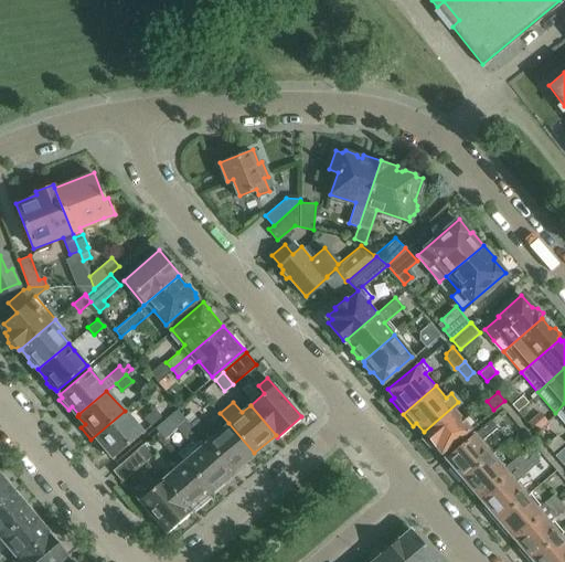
[(458,402),(424,432),(419,434),(430,447),(435,444),(441,453),(477,423),(469,414),(464,419),(455,407),(460,403),(458,402)]
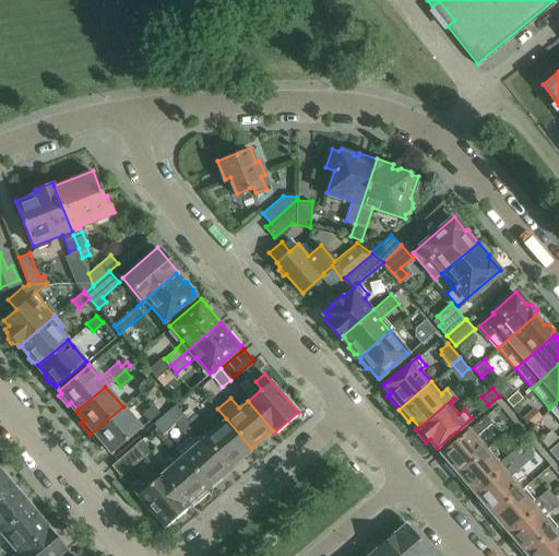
[(558,399),(549,409),(558,418),(558,399)]
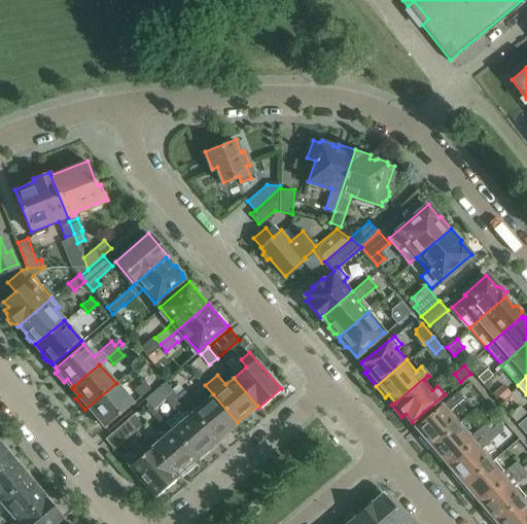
[(134,389),(140,395),(150,387),(144,380),(134,389)]
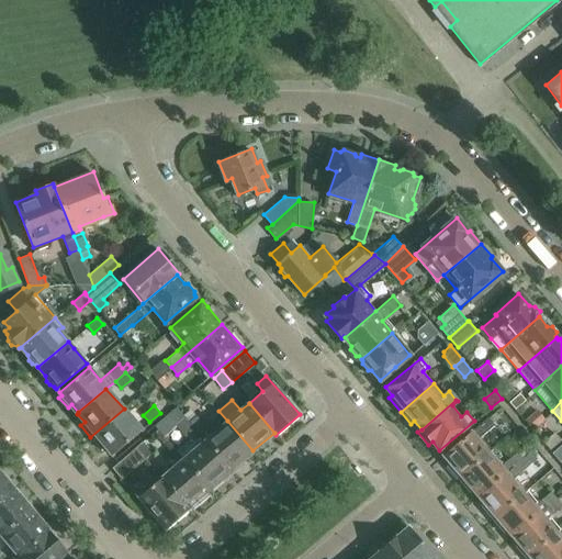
[(199,416),(198,416),(190,407),(183,414),(186,416),(232,469),(253,450),(227,421),(214,433),(199,416)]
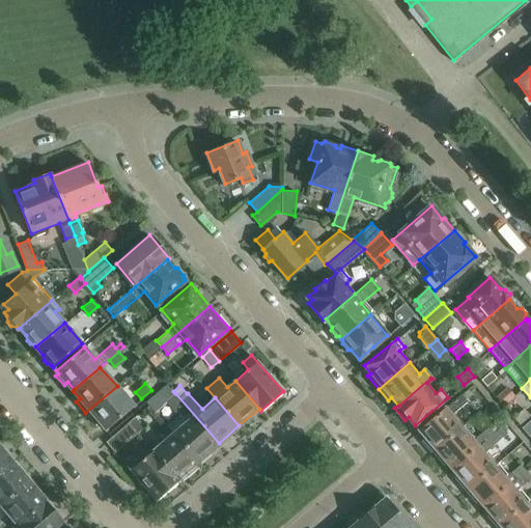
[(133,405),(117,386),(85,413),(96,424),(100,422),(106,429),(133,405)]
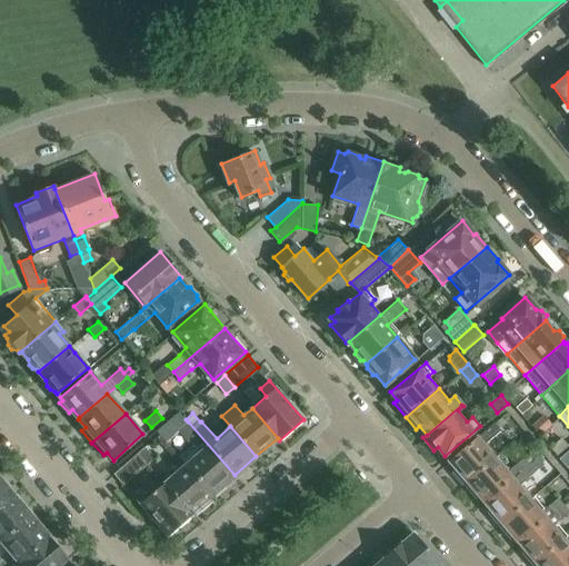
[(235,475),(188,421),(178,430),(192,446),(195,444),(201,452),(186,464),(212,494),(235,475)]
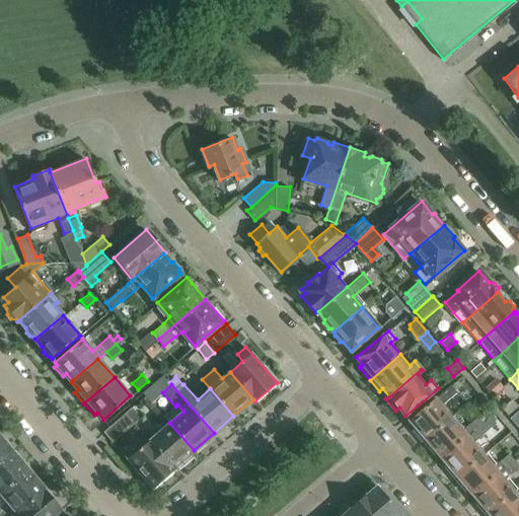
[(451,384),(409,420),(416,427),(413,429),(423,441),(451,417),(441,404),(456,391),(451,384)]
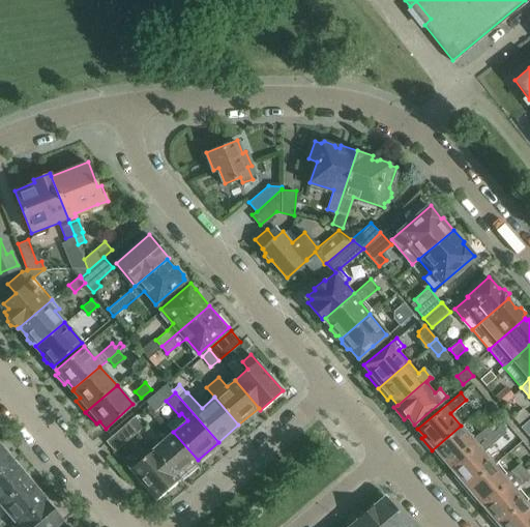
[(511,415),(519,423),(529,413),(523,406),(511,415)]
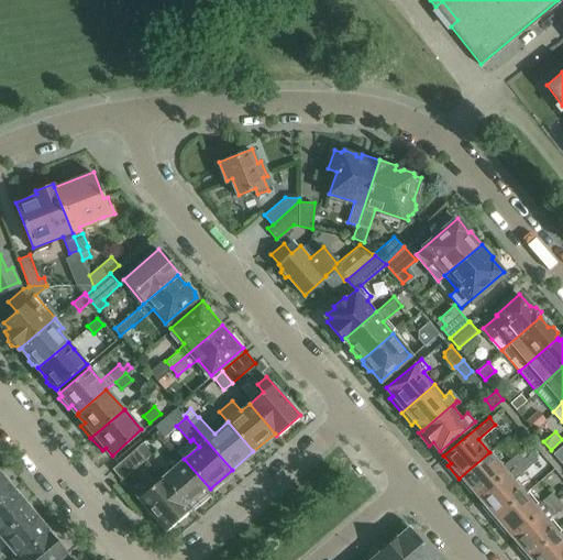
[(135,447),(145,458),(153,452),(143,440),(135,447)]
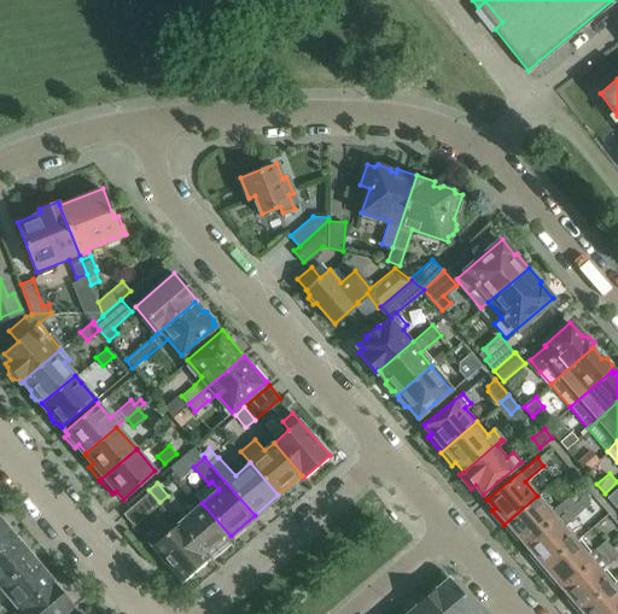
[(617,485),(606,496),(616,507),(617,503),(617,485)]
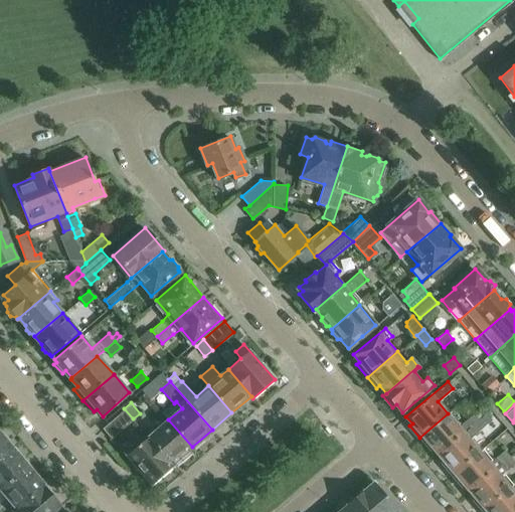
[(133,418),(124,408),(103,428),(112,438),(133,418)]
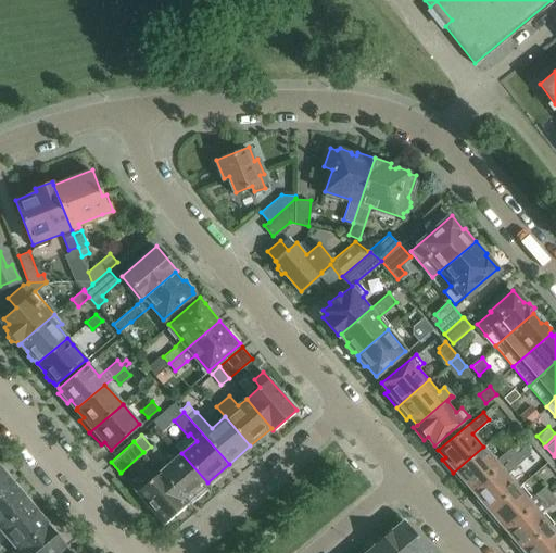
[(494,461),(483,447),(453,473),(465,487),(468,485),(472,490),(517,452),(512,445),(494,461)]
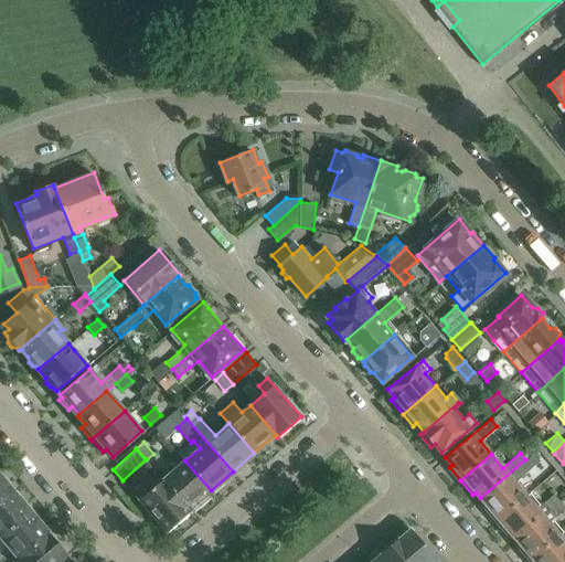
[(525,459),(480,498),(487,506),(484,507),(496,521),(526,494),(515,481),(532,467),(531,466),(536,462),(531,455),(525,459)]
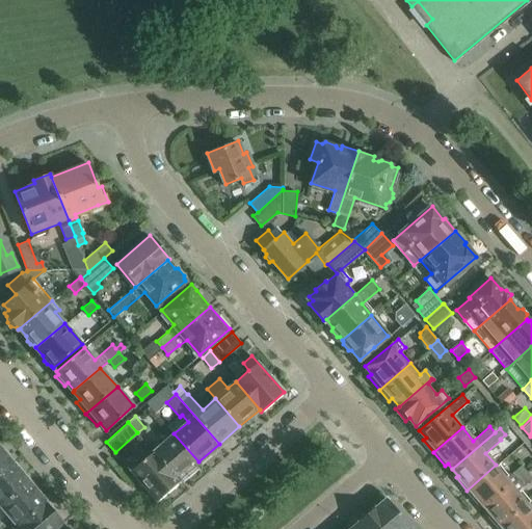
[(198,461),(174,433),(154,451),(178,479),(198,461)]
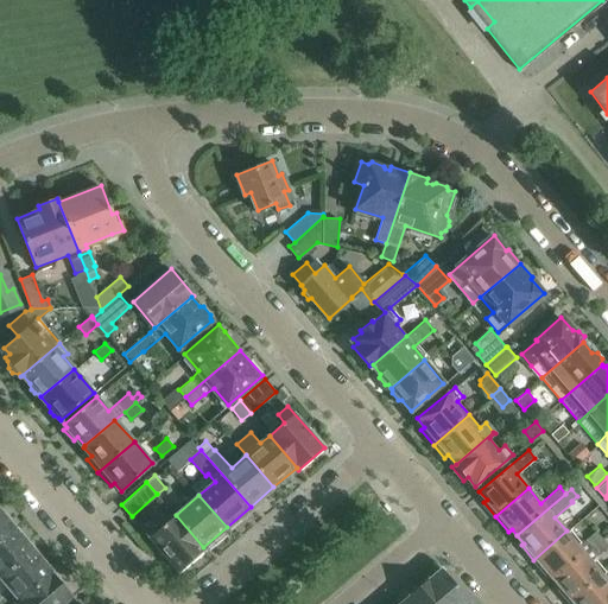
[(0,539),(17,525),(8,515),(4,515),(0,510),(0,539)]
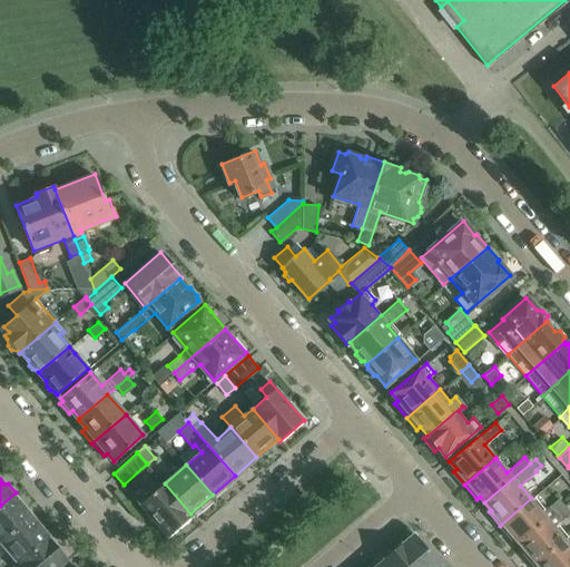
[(190,514),(165,484),(149,497),(143,489),(134,497),(168,536),(192,516),(190,514)]
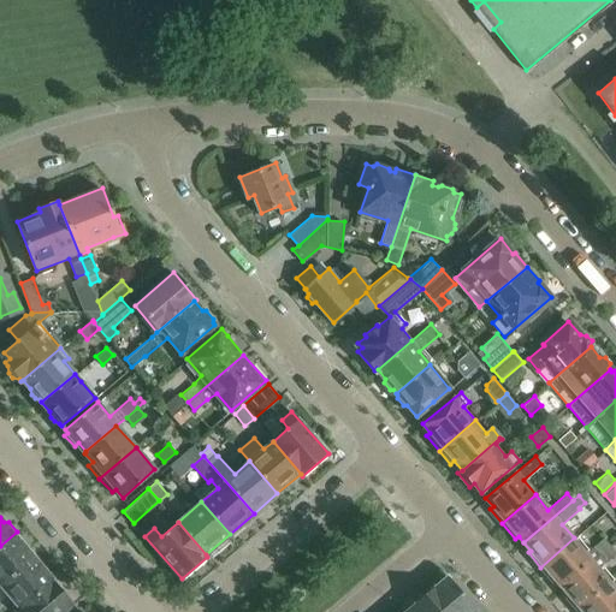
[(0,546),(0,586),(34,557),(27,547),(27,544),(17,532),(0,546)]
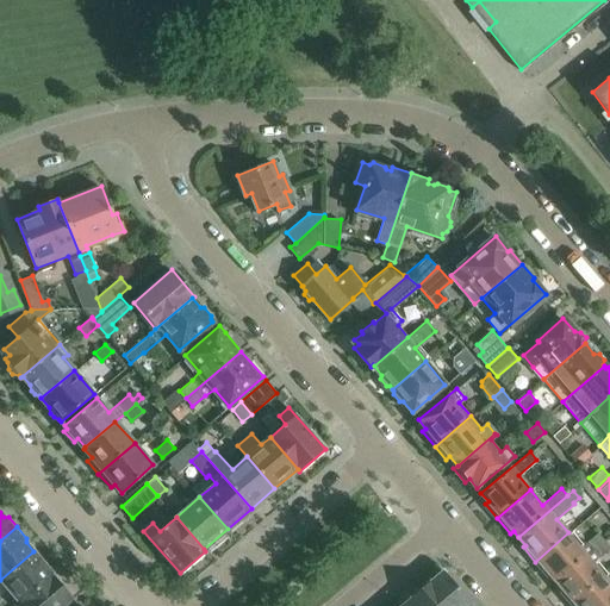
[(568,533),(568,532),(535,562),(548,576),(551,574),(555,581),(587,554),(604,538),(598,531),(580,547),(580,545),(583,544),(571,531),(568,533)]
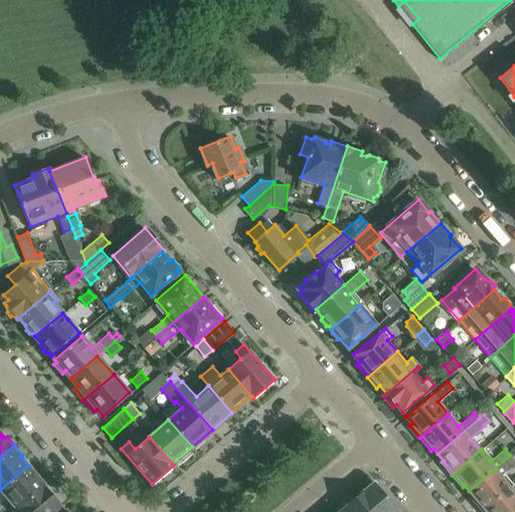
[(496,468),(469,491),(475,497),(473,499),(483,511),(513,484),(504,475),(502,476),(501,475),(514,462),(514,461),(510,455),(496,468)]
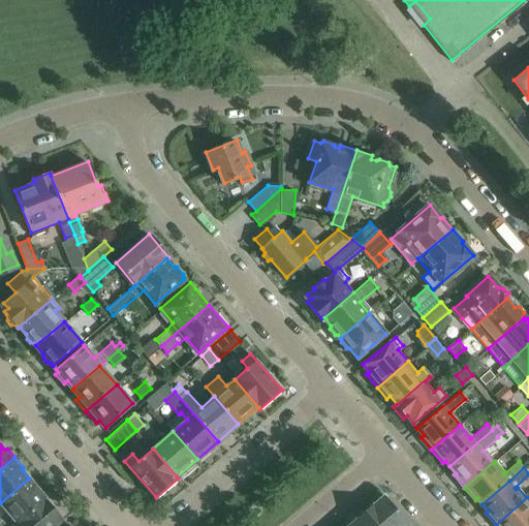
[(29,478),(0,503),(0,515),(6,511),(17,523),(48,497),(40,488),(36,488),(29,478)]
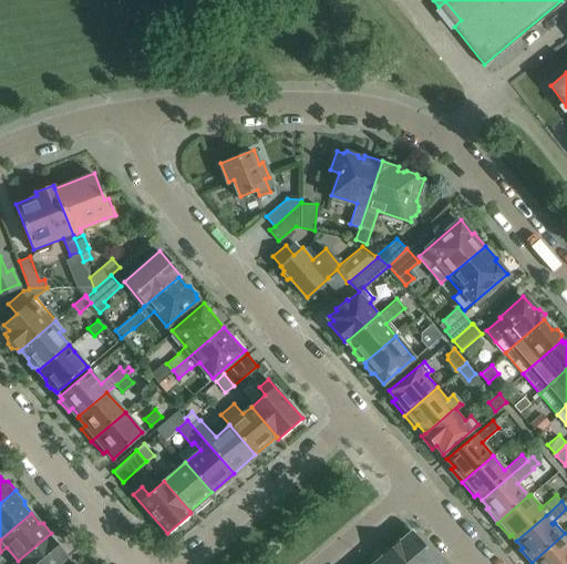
[(399,541),(391,547),(404,563),(434,563),(439,562),(412,531),(400,542),(399,541)]
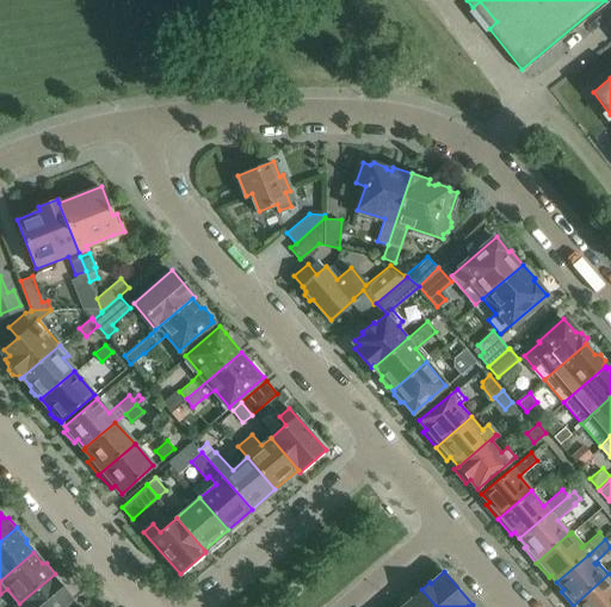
[(65,584),(55,574),(19,604),(22,606),(62,606),(73,599),(65,588),(65,584)]
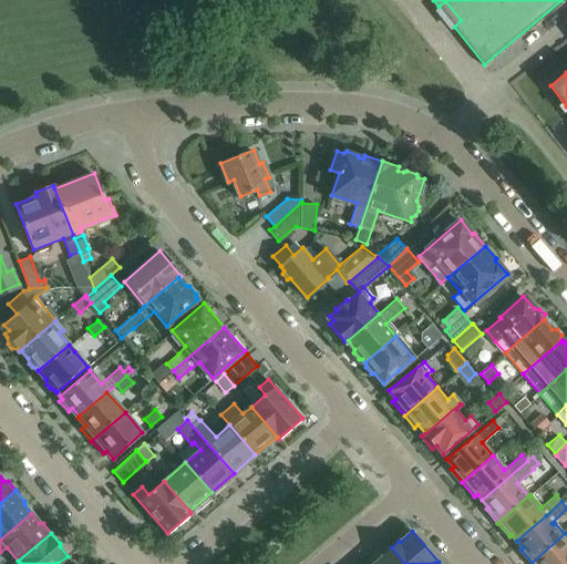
[(566,563),(566,536),(565,533),(532,563),(566,563)]
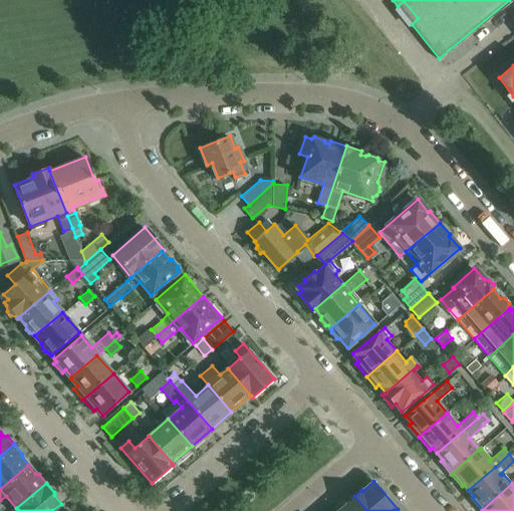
[(366,510),(354,496),(346,503),(347,504),(338,510),(366,510)]
